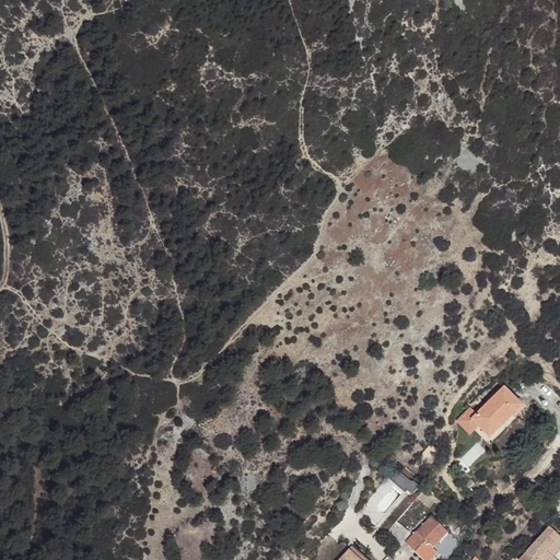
[(505,384),(471,416),(489,434),(522,401),(505,384)]
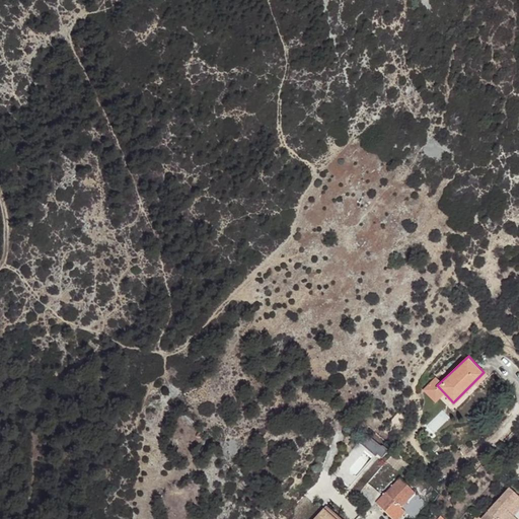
[(442,394),(429,381),(423,386),(436,400),(442,394)]
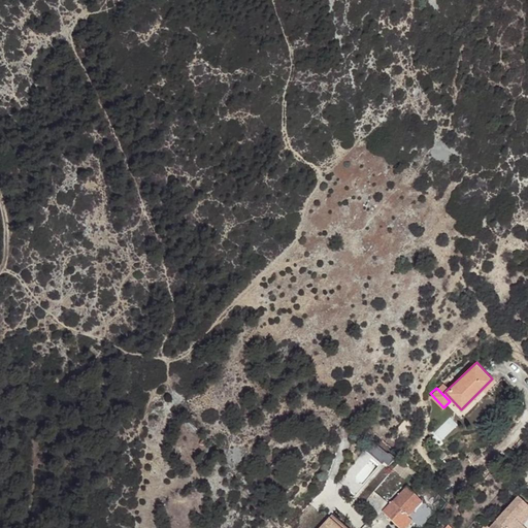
[(367,446),(383,458),(389,451),(373,438),(367,446)]
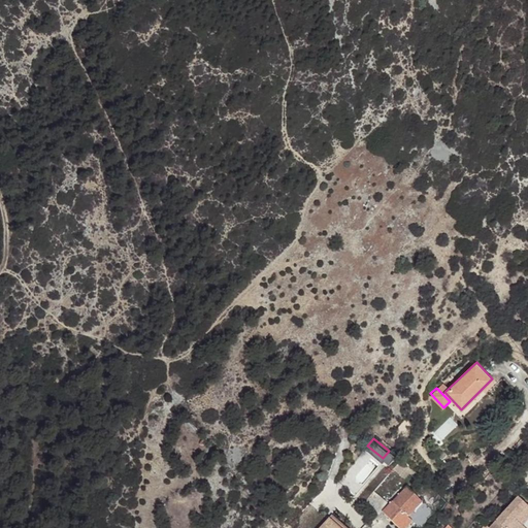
[(383,458),(388,463),(395,455),(390,450),(389,451),(383,458)]
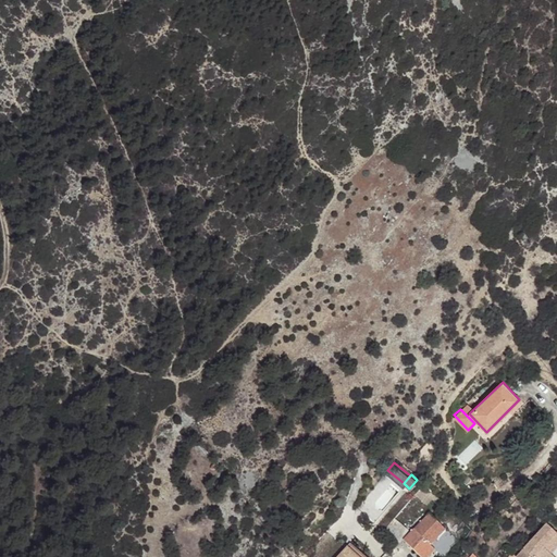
[(395,510),(384,522),(395,534),(407,521),(395,510)]
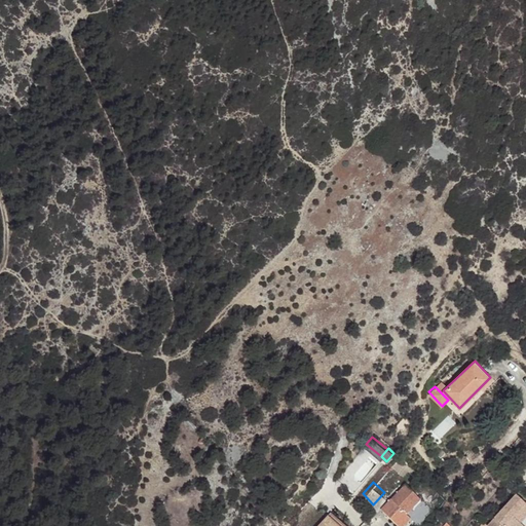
[(403,483),(388,497),(402,512),(417,497),(403,483)]
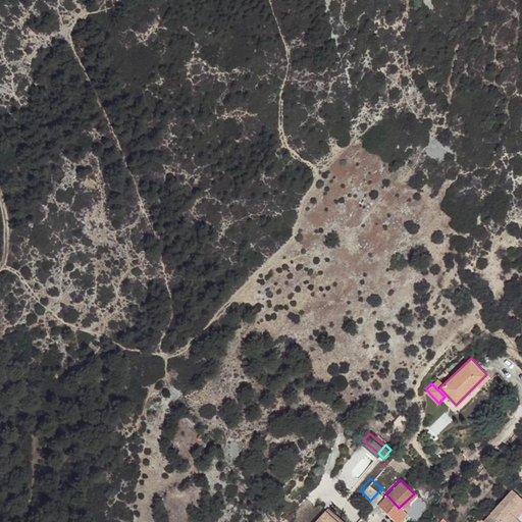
[(520,511),(521,509),(521,496),(513,487),(483,519),(486,521),(517,521),(521,518),(517,514),(516,512),(519,509),(520,511)]
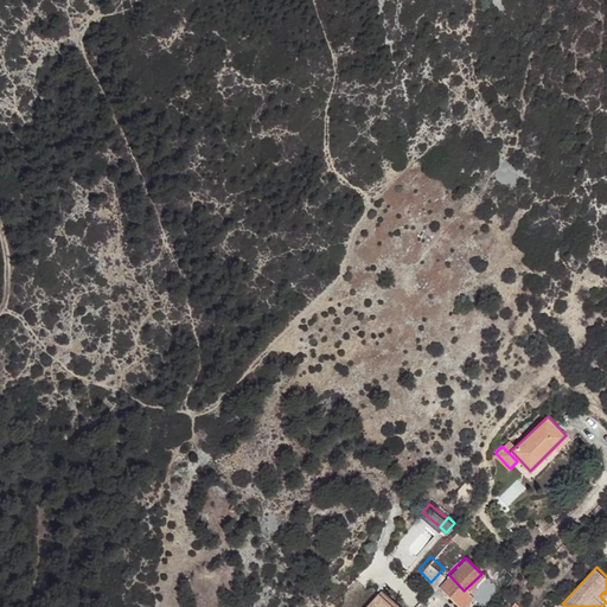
[(464,590),(448,574),(436,585),(458,606),(459,606),(471,596),(464,590)]
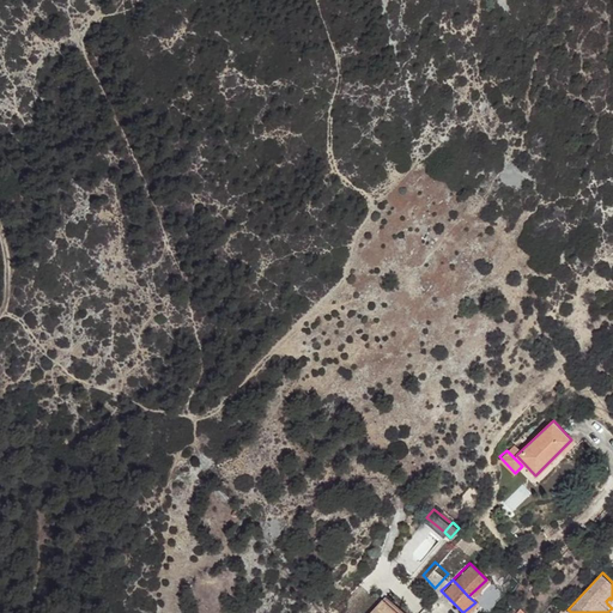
[(396,612),(384,602),(376,612),(377,612),(396,612)]
